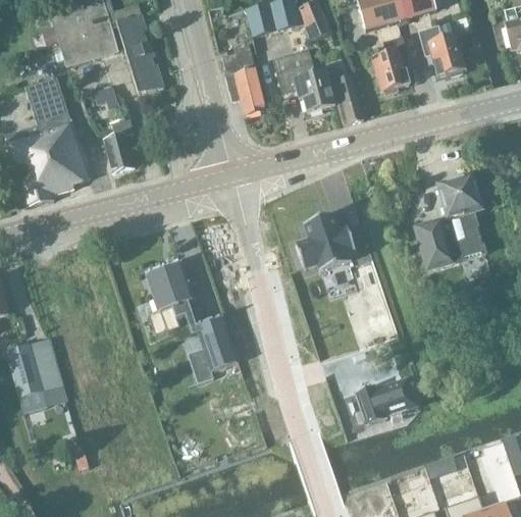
[(56,0),(49,2),(61,48),(65,59),(67,66),(118,50),(111,27),(117,24),(117,22),(114,10),(111,0),(56,0)]
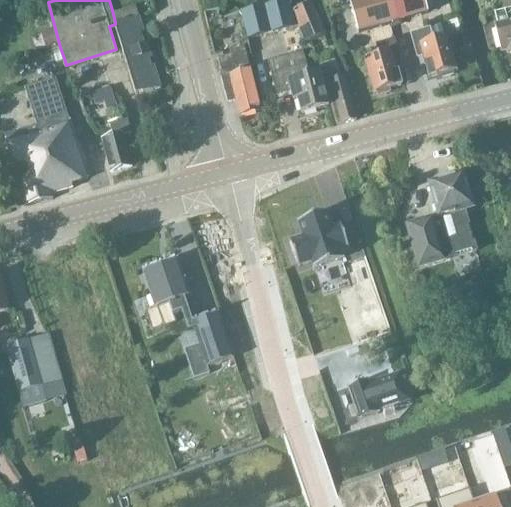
[(313,0),(293,9),(306,40),(313,37),(326,31),(313,0)]
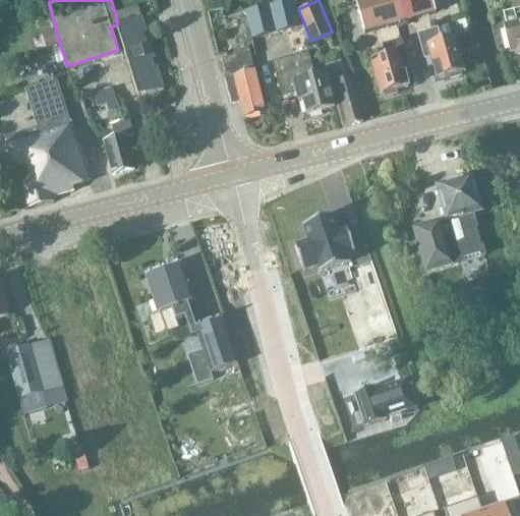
[(406,18),(401,0),(358,0),(366,29),(406,18)]
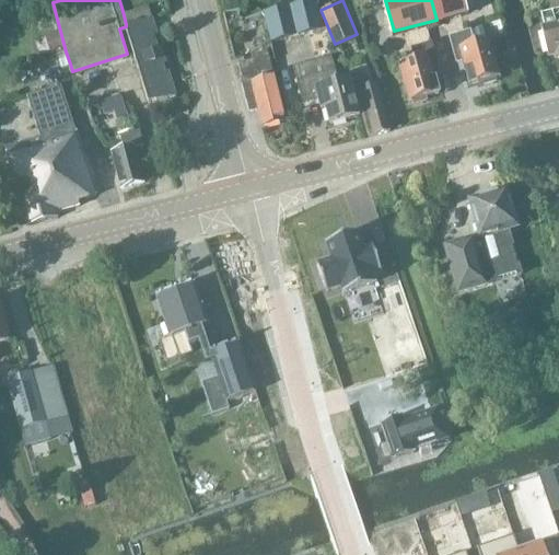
[(431,0),(437,20),(479,8),(477,0),(431,0)]
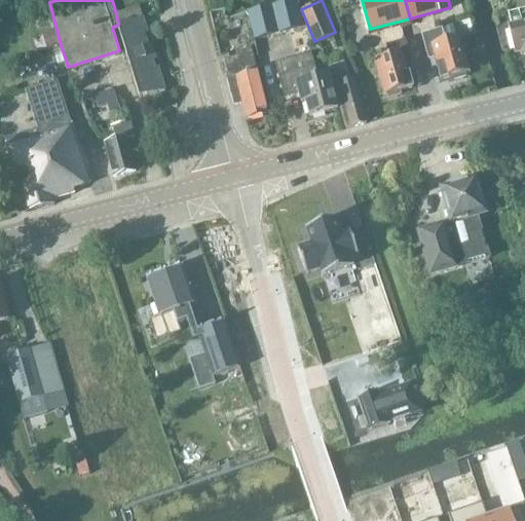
[(249,13),(255,36),(303,23),(297,1),(249,13)]
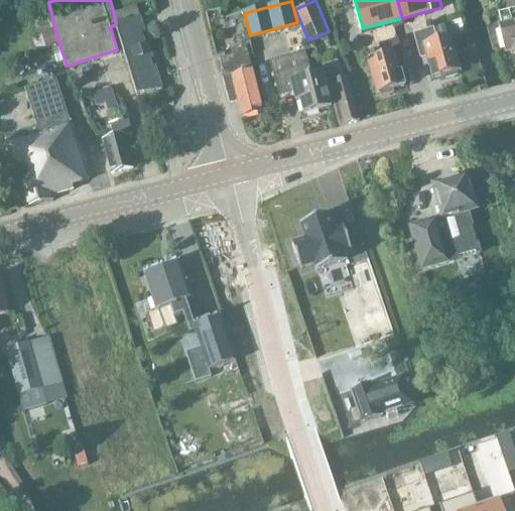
[(116,22),(116,24),(138,94),(164,86),(156,62),(153,64),(151,56),(154,55),(149,39),(146,40),(143,30),(146,29),(141,14),(116,22)]
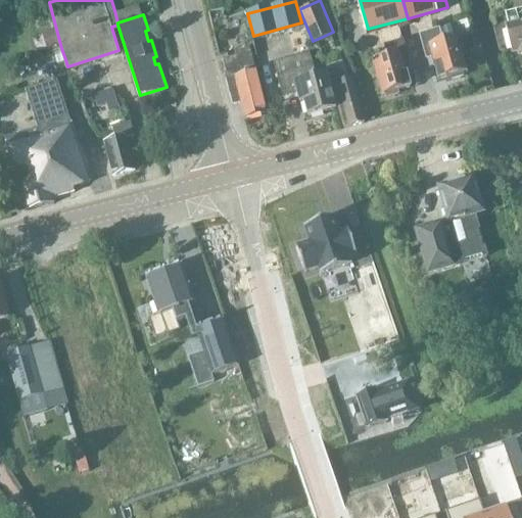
[(521,18),(507,24),(513,49),(518,48),(519,51),(521,50),(521,18)]
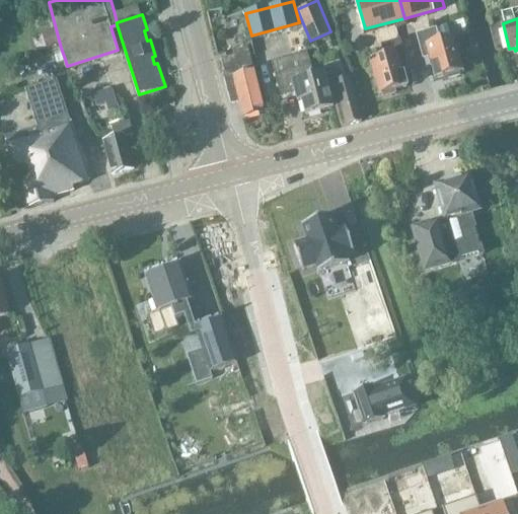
[(436,26),(418,31),(425,55),(430,54),(436,75),(448,71),(449,76),(461,72),(460,68),(463,67),(454,32),(439,37),(436,26)]
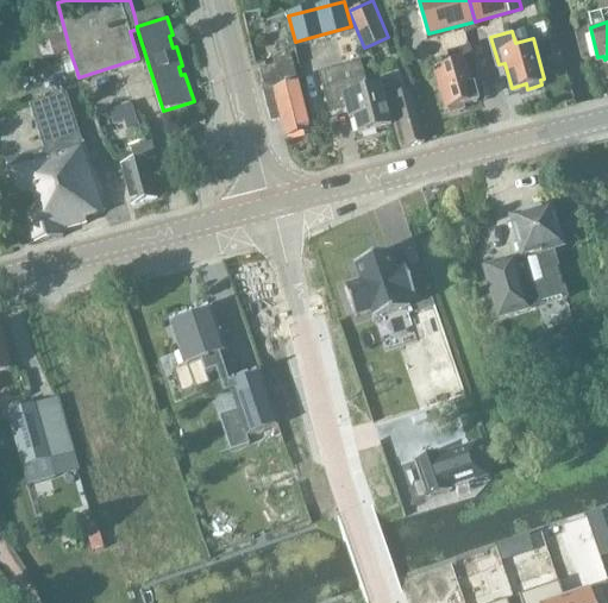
[(452,61),(434,66),(446,106),(450,106),(451,111),(465,106),(464,101),(478,98),(471,71),(477,70),(470,43),(449,49),(452,61)]
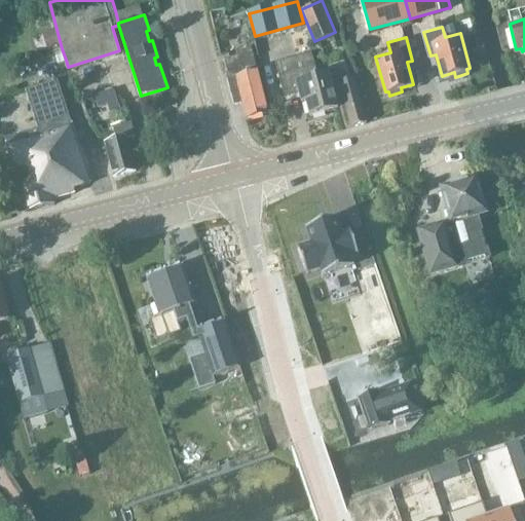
[(235,102),(244,100),(247,114),(268,109),(254,53),(253,48),(225,57),(228,70),(226,70),(235,102)]
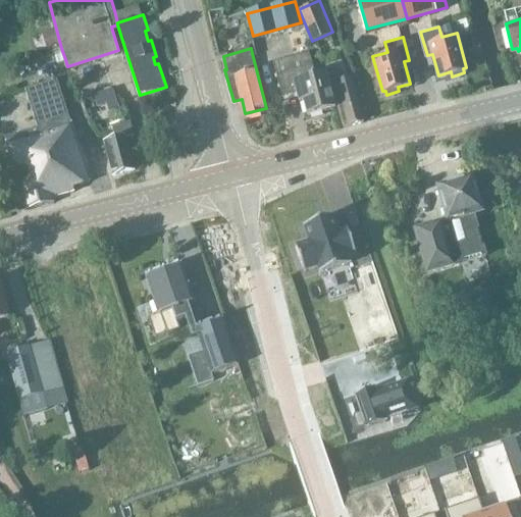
[(316,74),(310,51),(274,60),(283,94),(298,90),(300,98),(305,97),(308,112),(336,105),(327,71),(316,74)]
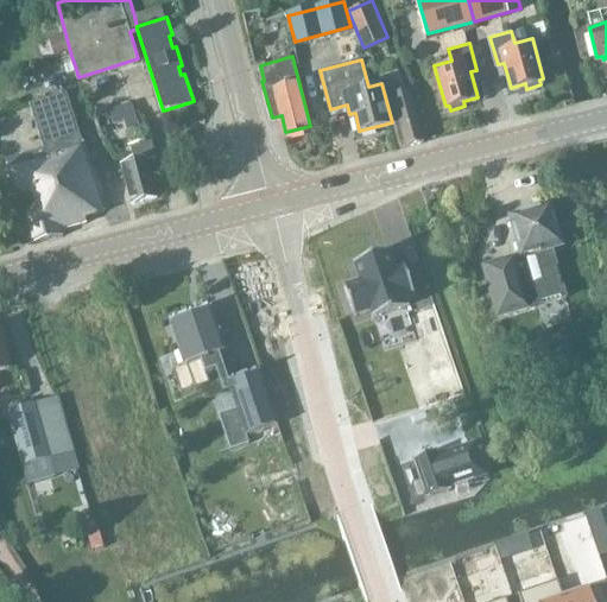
[(381,74),(402,145),(424,139),(410,87),(404,88),(398,69),(381,74)]
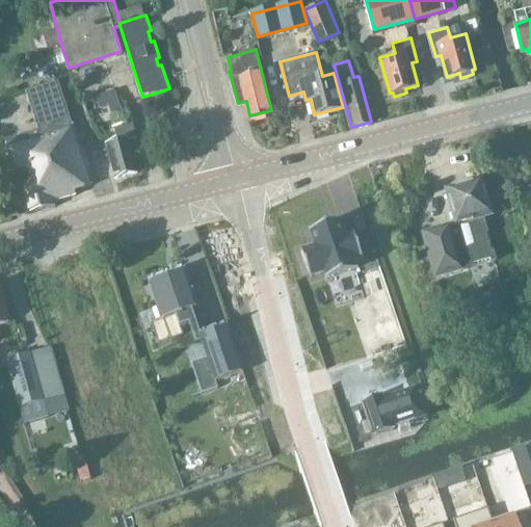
[(5,138),(27,212),(56,204),(55,200),(76,193),(75,187),(90,183),(58,78),(26,87),(38,128),(5,138)]
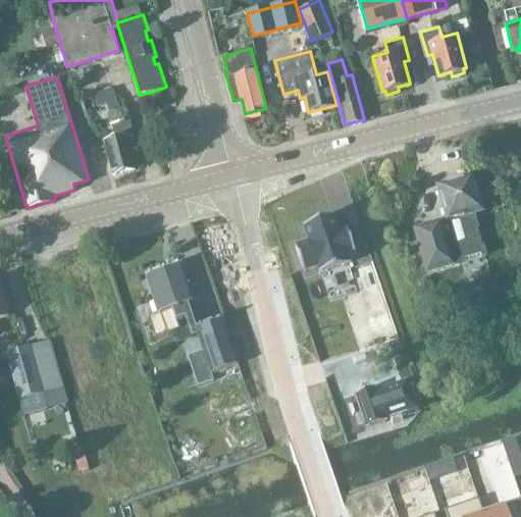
[(98,103),(106,100),(109,108),(119,104),(112,87),(95,93),(98,103)]
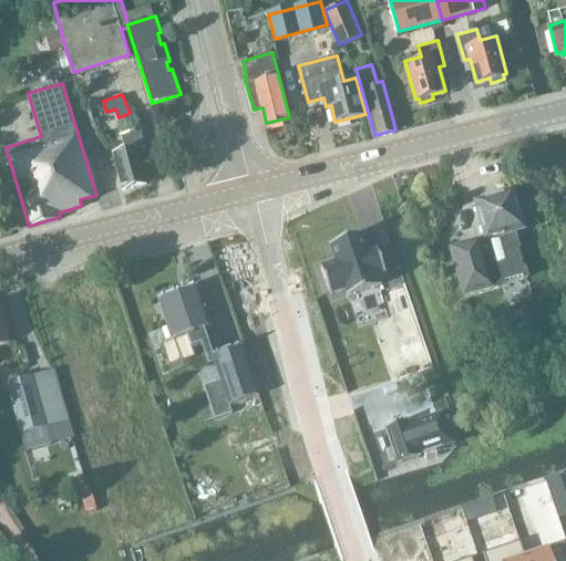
[(146,143),(142,127),(121,133),(124,148),(113,152),(123,188),(147,180),(137,145),(146,143)]
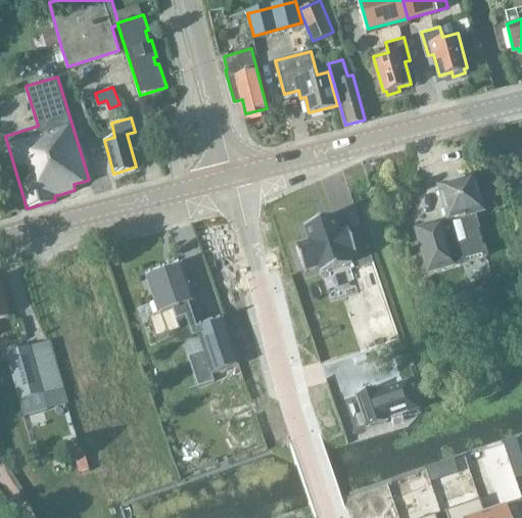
[(439,184),(451,220),(462,259),(487,251),(480,226),(476,209),(485,207),(482,198),(480,197),(474,174),(439,184)]
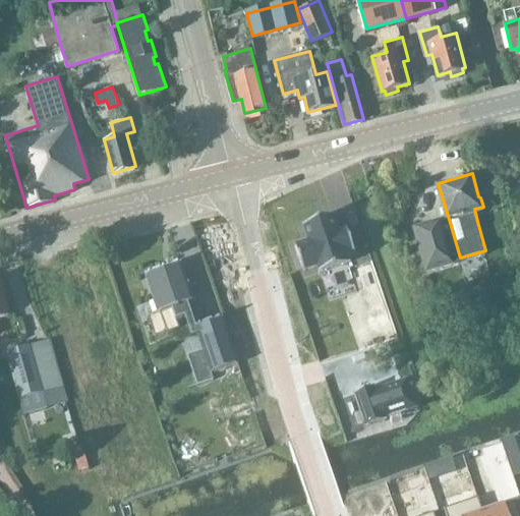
[(333,212),(304,222),(309,237),(295,242),(304,268),(318,263),(321,270),(349,260),(347,253),(355,250),(347,225),(339,228),(333,212)]
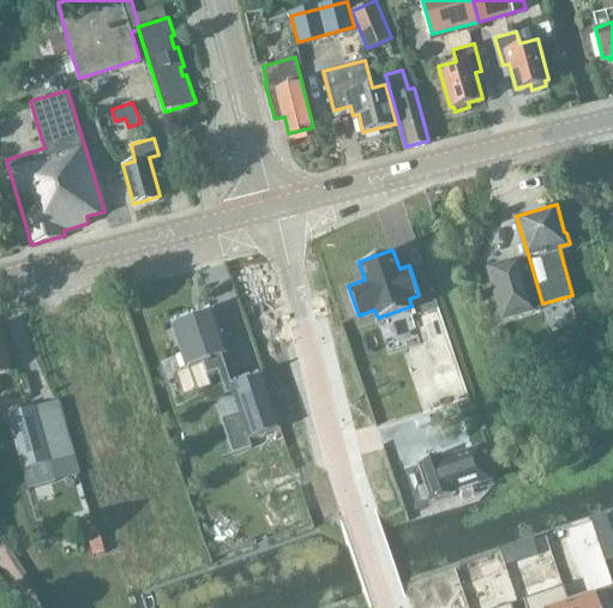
[(520,256),(490,264),(504,314),(542,304),(529,258),(521,260),(520,256)]
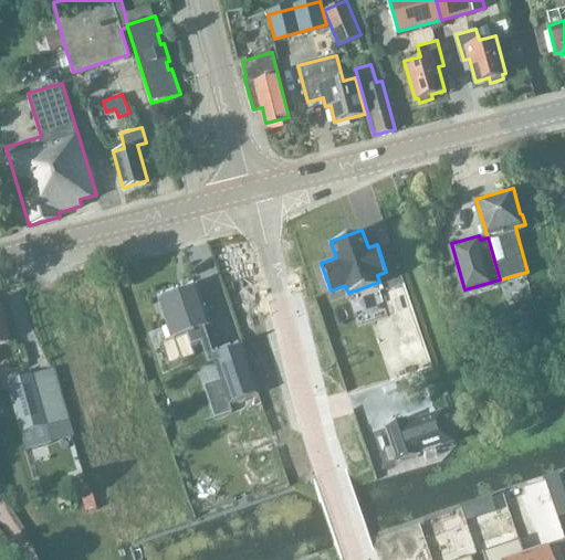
[(389,374),(436,360),(410,276),(364,291),(389,374)]
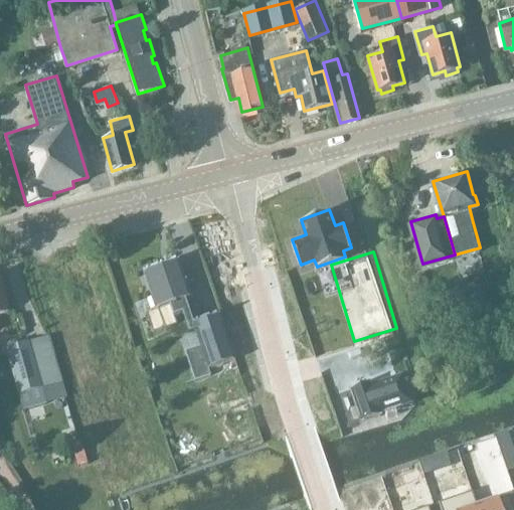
[(181,257),(145,270),(158,307),(171,303),(175,314),(184,310),(190,329),(196,328),(194,320),(190,309),(186,298),(193,295),(181,257)]
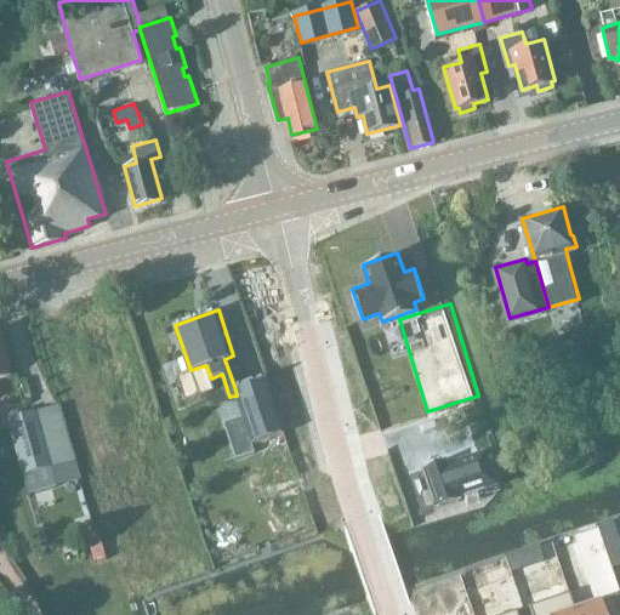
[(28,371),(20,342),(5,346),(0,330),(0,329),(0,388),(7,387),(13,408),(34,402),(26,373),(28,371)]
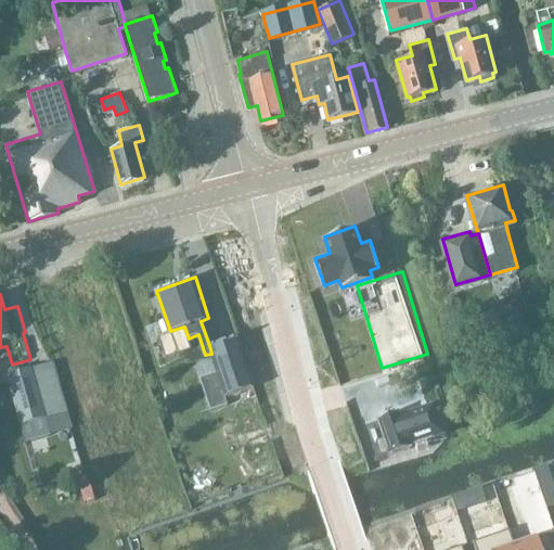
[(237,335),(209,345),(211,354),(226,395),(255,385),(237,335)]
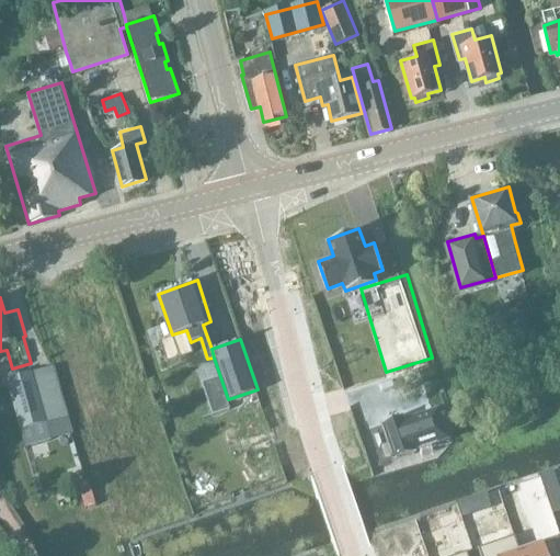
[(47,419),(33,369),(8,376),(22,427),(47,419)]
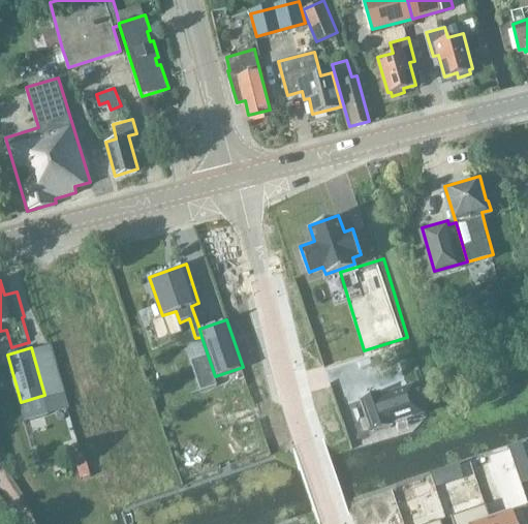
[(379,393),(361,399),(371,429),(390,423),(390,422),(422,410),(412,382),(379,393)]
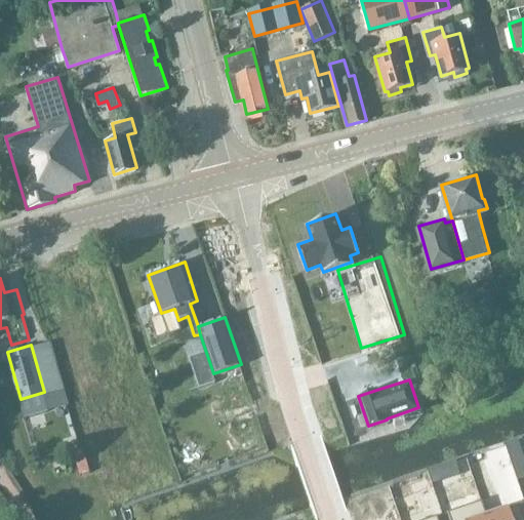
[(523,454),(518,437),(507,441),(518,476),(523,474),(523,454)]
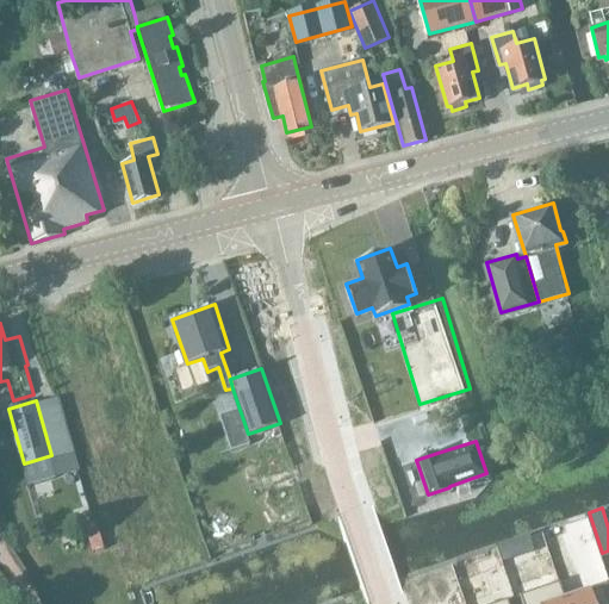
[(516,554),(511,540),(498,543),(503,559),(516,554)]
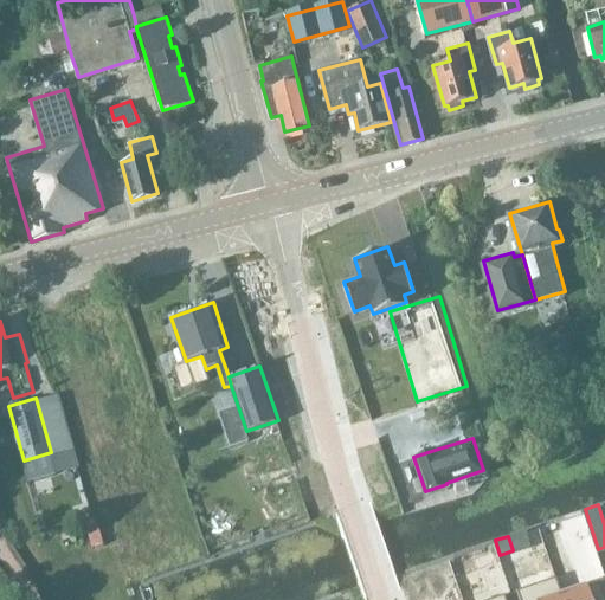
[(476,552),(454,559),(458,573),(481,565),(476,552)]
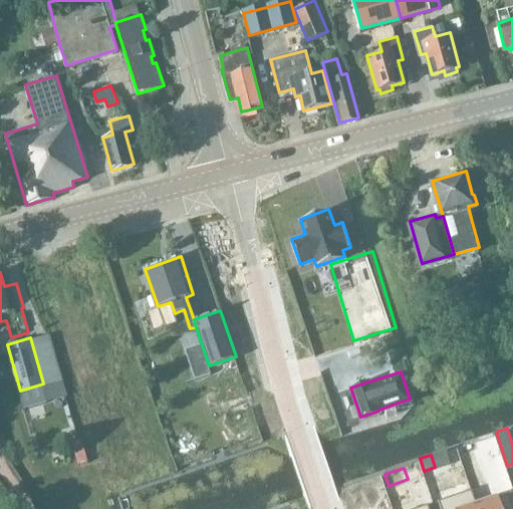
[(424,476),(415,479),(421,494),(429,491),(424,476)]
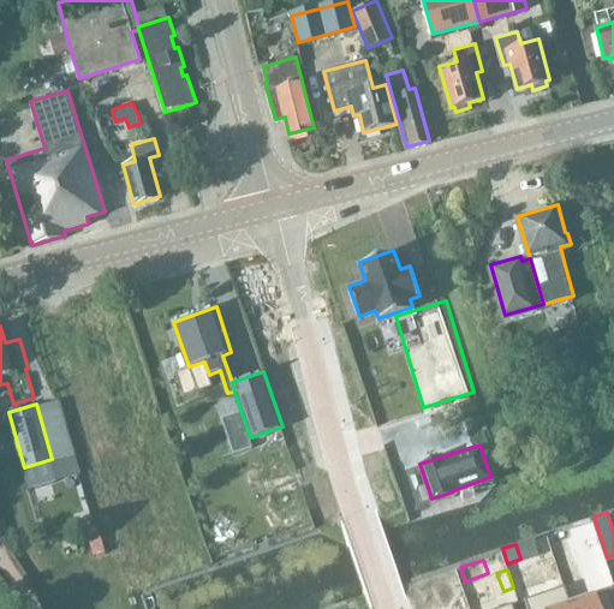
[(566,583),(525,597),(529,608),(572,608),(571,602),(572,602),(566,583)]
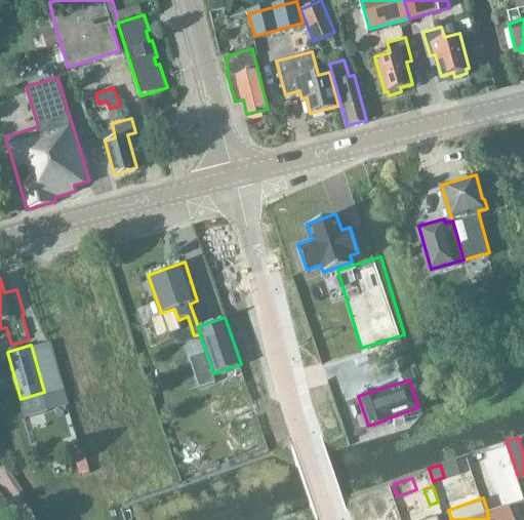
[(488,514),(487,514),(488,519),(523,519),(523,510),(521,502),(509,506),(509,507),(488,514)]
